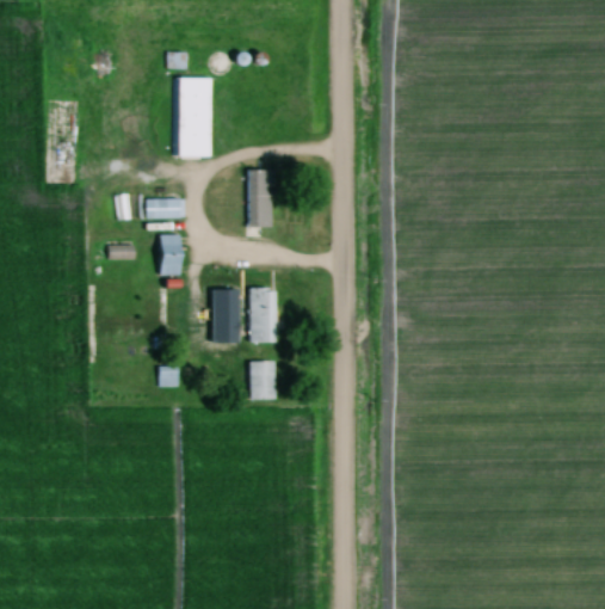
[(214,77),(176,77),(176,155),(214,155),(214,77)]
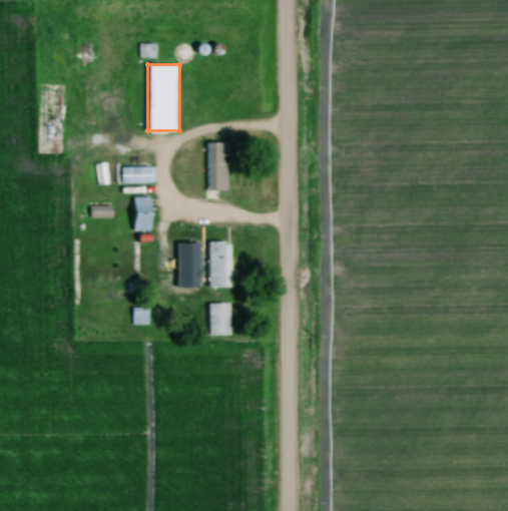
[(209,141),(209,189),(229,189),(229,141),(209,141)]
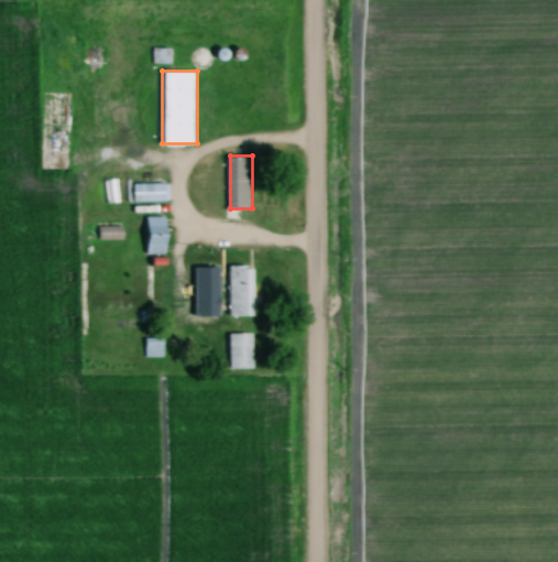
[(135,200),(166,200),(166,184),(135,184),(135,200)]
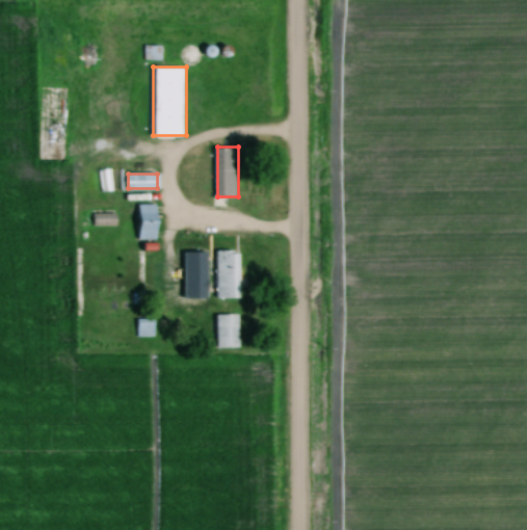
[(157,240),(157,204),(137,204),(137,240),(157,240)]
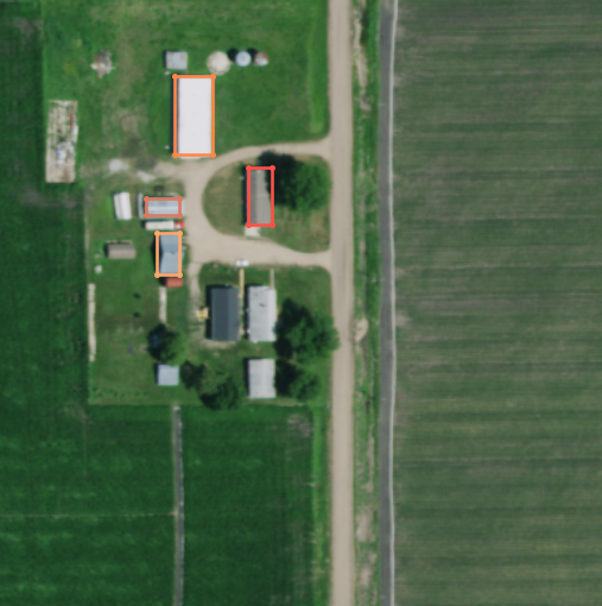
[(274,341),(274,286),(247,286),(247,341),(274,341)]
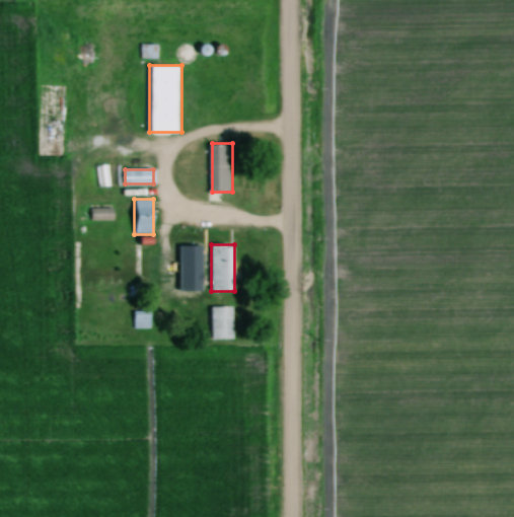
[(212,338),(234,338),(234,306),(212,306),(212,338)]
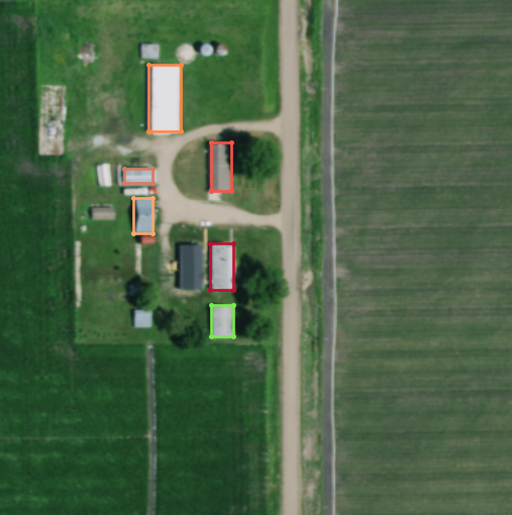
[(135,327),(151,327),(151,310),(135,310),(135,327)]
